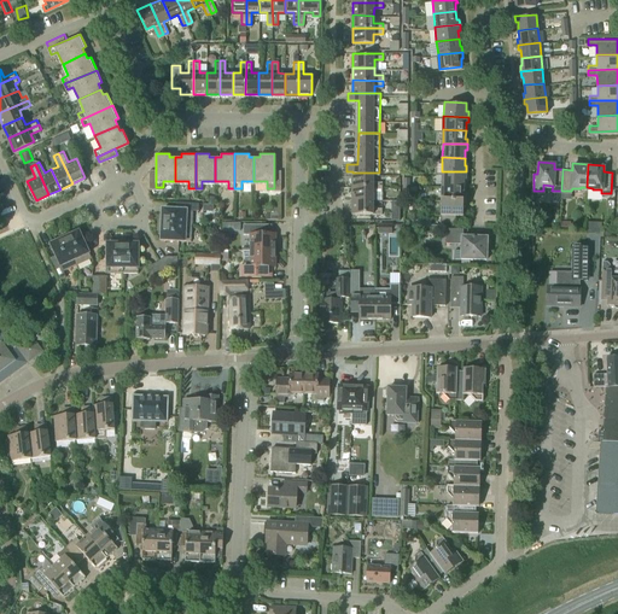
[(466,171),(442,171),(442,185),(464,186),(464,177),(466,177),(466,171)]
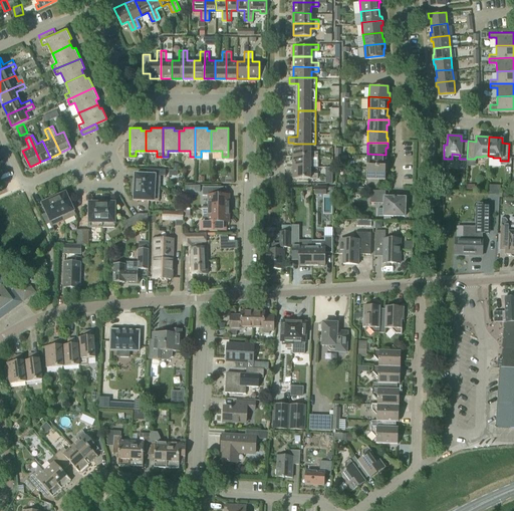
[(293,144),(293,154),(318,154),(318,150),(310,150),(310,144),(293,144)]
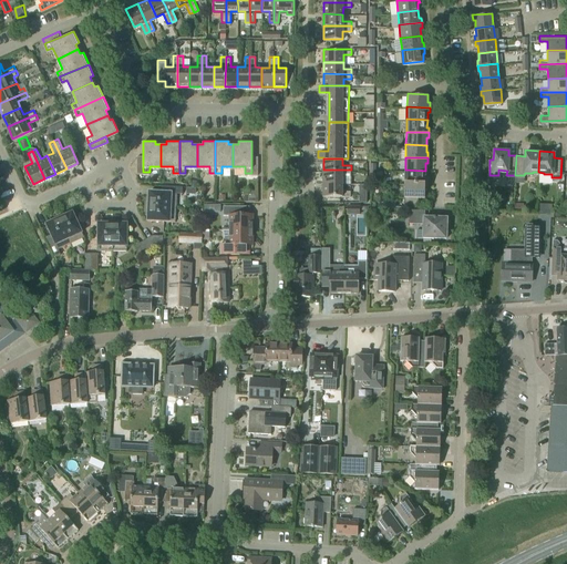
[(323,170),(322,182),(342,182),(342,175),(351,175),(351,170),(323,170)]
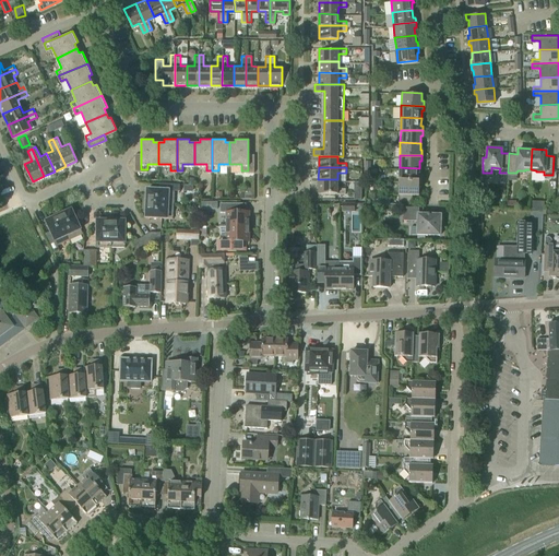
[(400,167),(399,179),(421,180),(421,175),(419,175),(419,168),(400,167)]
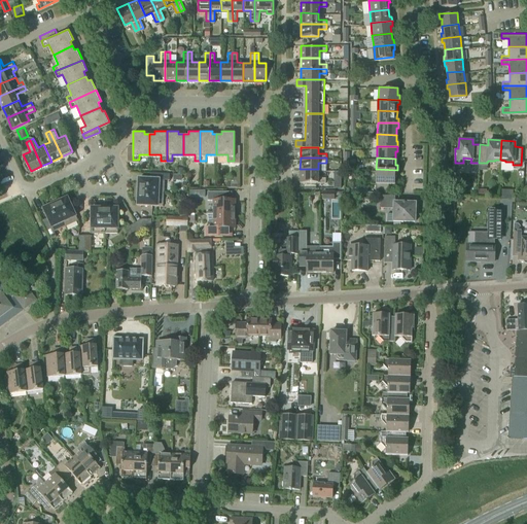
[(318,169),(300,169),(300,180),(326,180),(326,176),(318,175),(318,169)]
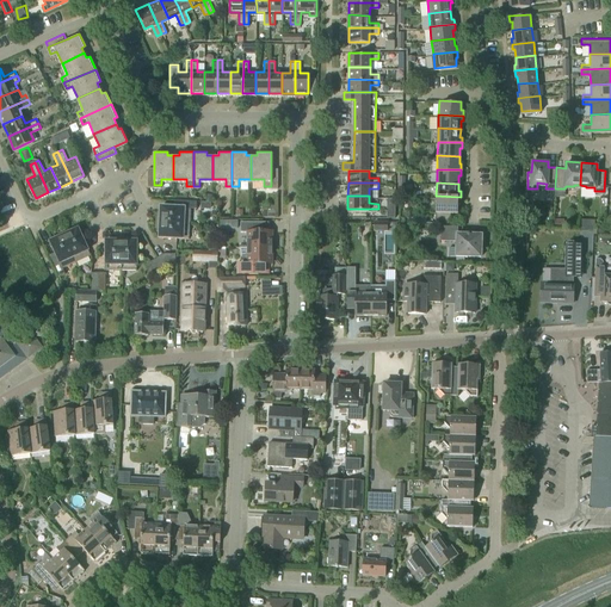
[(461,197),(436,196),(436,217),(450,218),(451,211),(458,211),(458,203),(461,203),(461,197)]
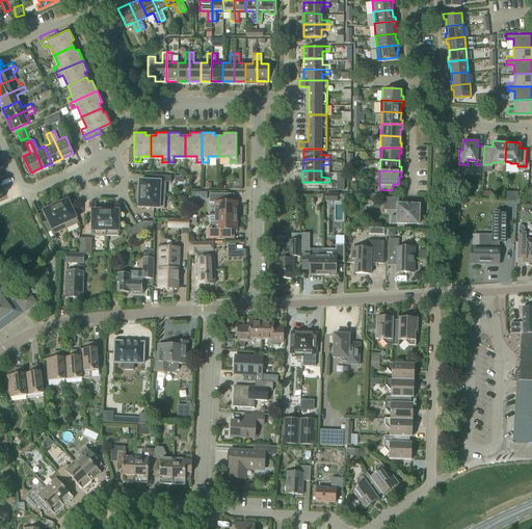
[(136,190),(136,191),(165,192),(165,179),(171,180),(171,173),(154,173),(154,179),(139,178),(139,183),(138,183),(136,189),(136,190)]
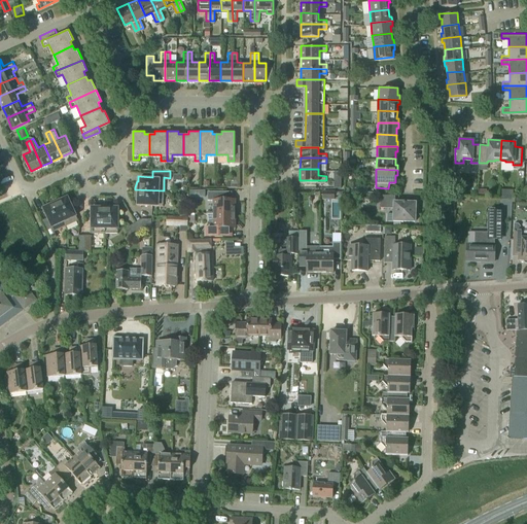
[(225,179),(225,185),(237,185),(236,175),(231,175),(231,179),(225,179)]
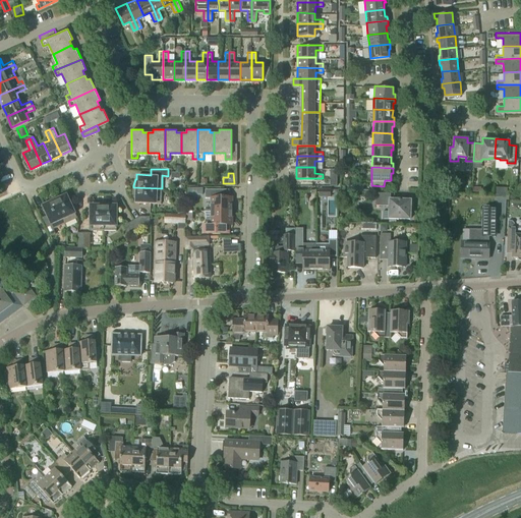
[(162,188),(133,187),(133,189),(134,195),(135,195),(135,200),(161,202),(162,188)]
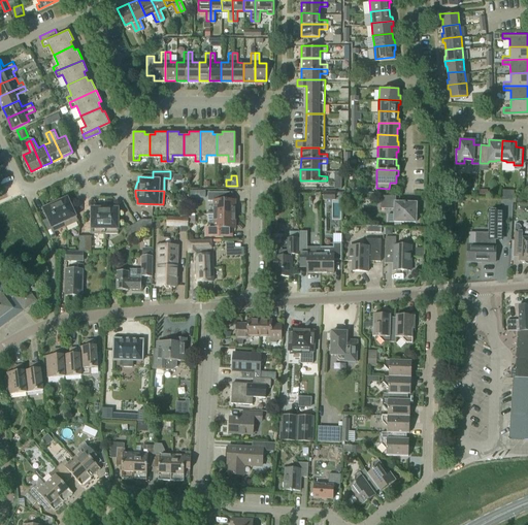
[(323,198),(335,198),(335,194),(335,190),(323,190),(323,198)]
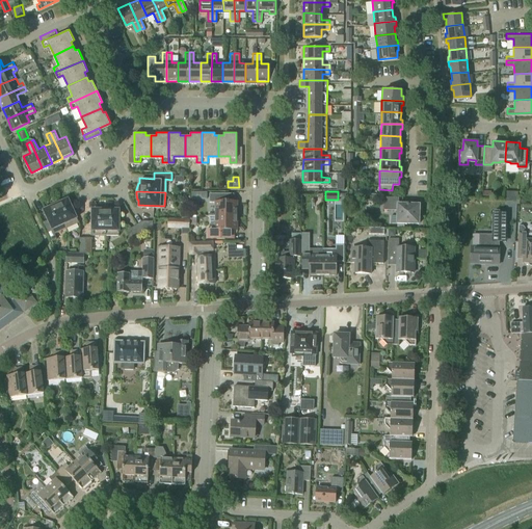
[(215,200),(215,213),(236,213),(237,200),(224,200),(224,193),(209,193),(209,200),(215,200)]
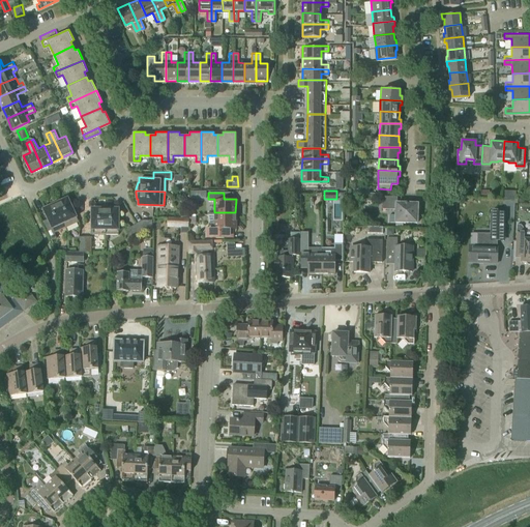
[(417,213),(418,210),(417,210),(417,202),(396,202),(396,196),(383,195),(382,207),(395,207),(395,209),(395,213),(395,221),(417,222),(417,213)]
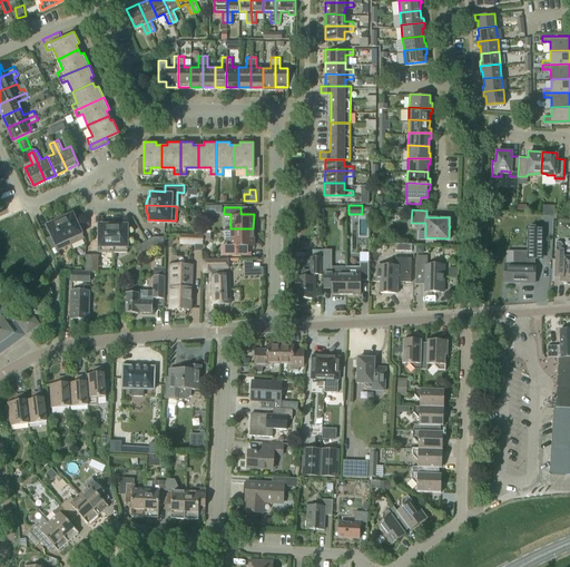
[(58,214),(71,243),(85,236),(72,212),(68,214),(67,213),(60,214),(58,214)]
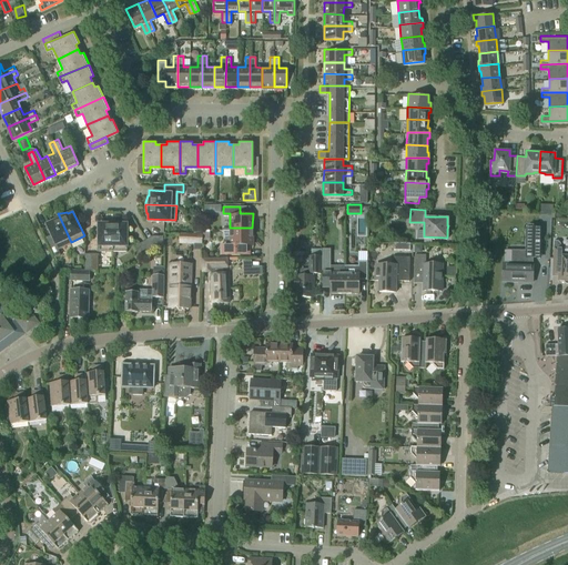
[(71,242),(58,213),(58,214),(57,215),(51,219),(51,220),(47,222),(52,236),(47,239),(54,255),(61,253),(58,248),(71,242)]
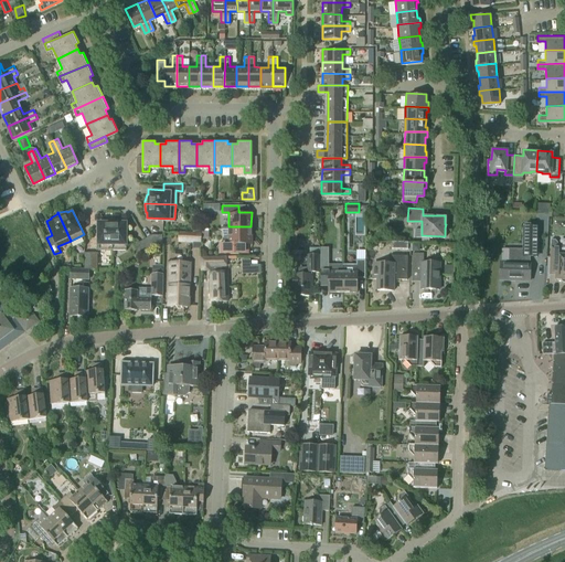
[(113,247),(113,218),(109,218),(104,220),(104,221),(98,221),(98,248),(113,247)]
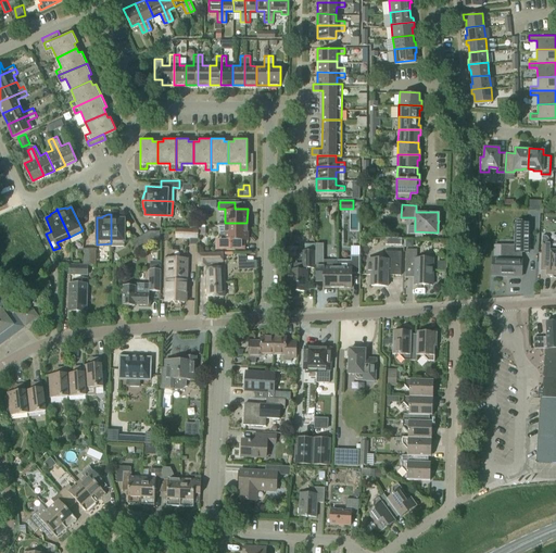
[(111,214),(111,243),(124,243),(124,217),(118,217),(118,216),(113,214),(111,214)]
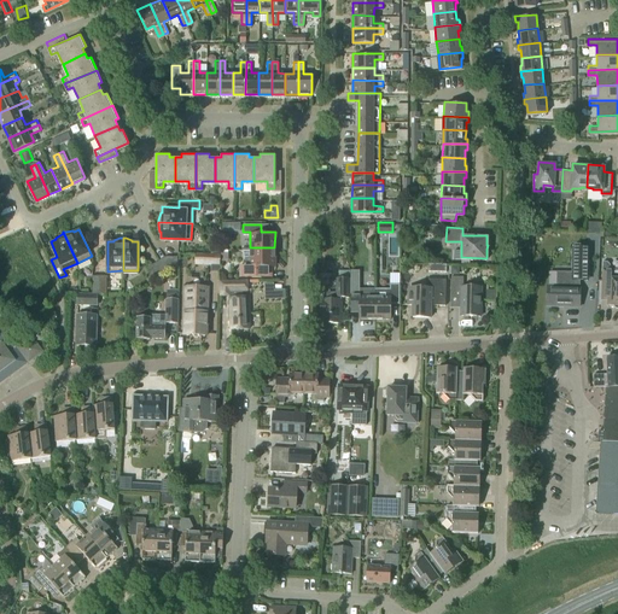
[(573,270),(573,278),(579,278),(587,278),(588,245),(575,245),(573,270)]
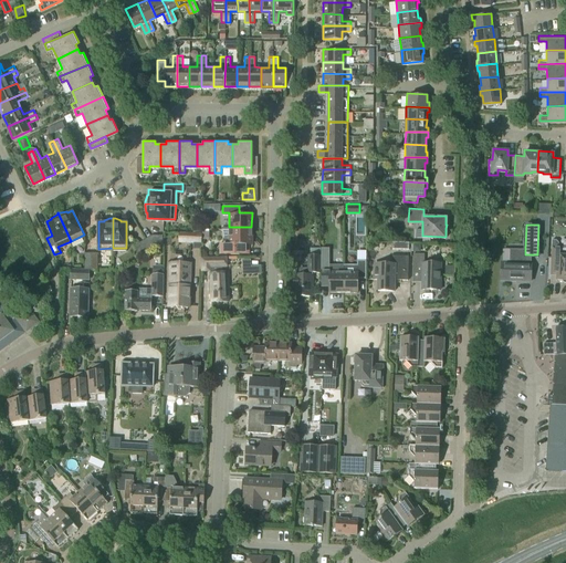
[(221,241),(220,246),(223,251),(239,251),(239,249),(243,249),(243,250),(243,251),(244,251),(248,251),(249,242),(251,242),(251,227),(229,227),(223,227),(223,230),(224,236),(223,236),(221,241)]
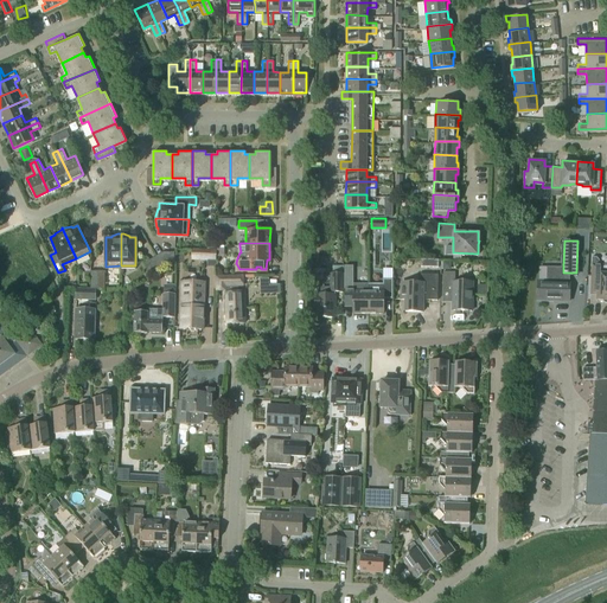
[(199,245),(198,257),(216,258),(217,247),(199,245)]
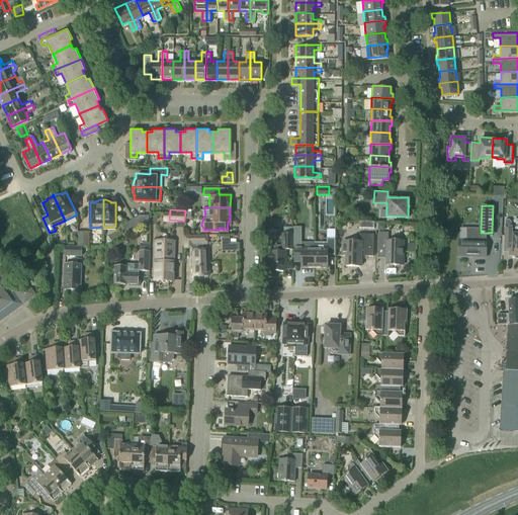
[(139,213),(134,217),(140,227),(149,221),(149,213),(139,213)]
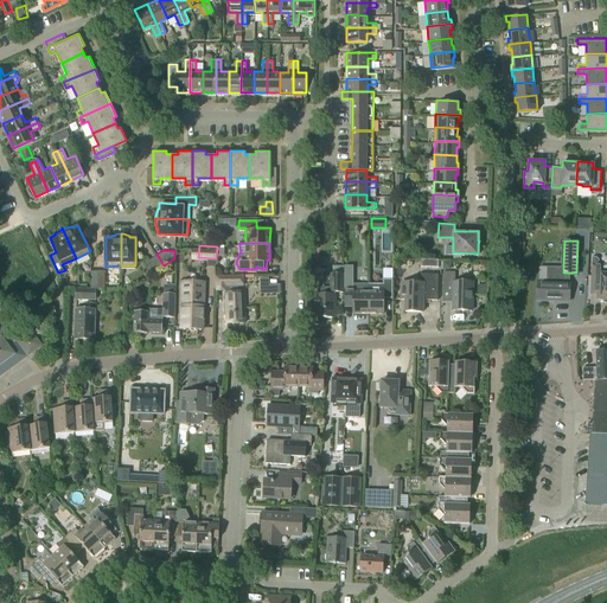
[(164,265),(157,254),(145,261),(152,273),(164,265)]
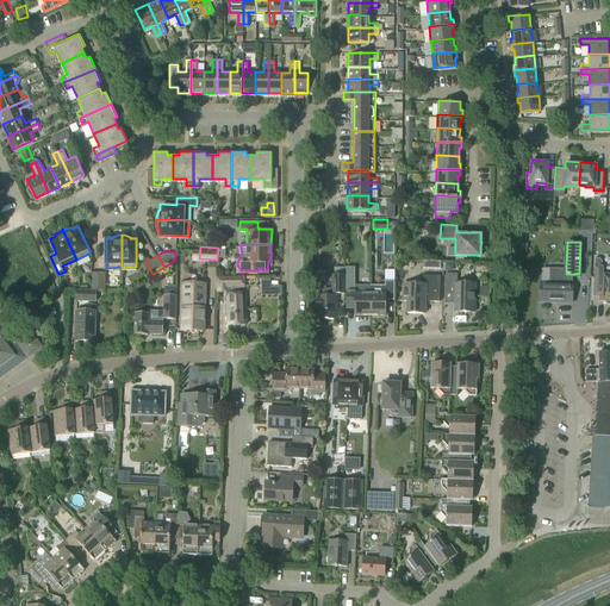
[(609,262),(602,263),(602,258),(599,256),(595,256),(593,288),(593,294),(601,294),(601,299),(605,299),(608,301),(609,301),(609,262)]
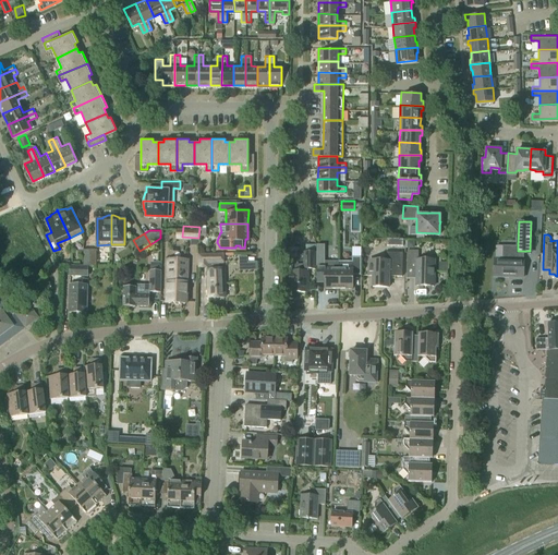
[(295,263),(295,268),(291,268),(291,290),(306,290),(306,278),(308,278),(308,266),(316,266),(316,243),(306,243),(306,250),(303,250),(303,263),(295,263)]
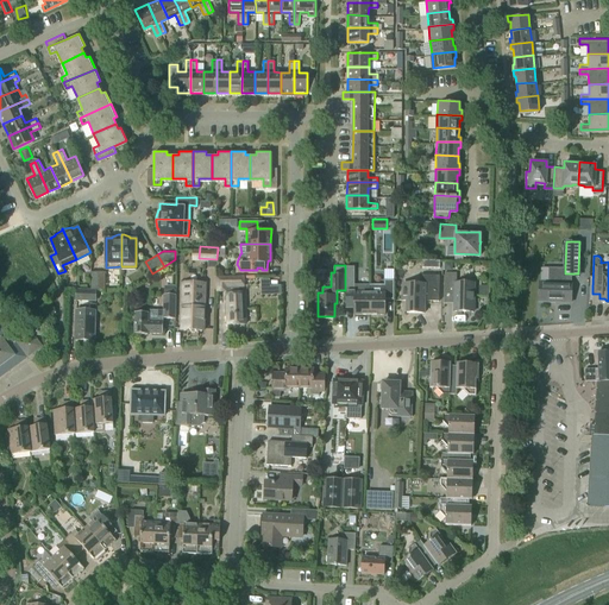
[(347,297),(347,304),(355,306),(355,313),(370,313),(370,291),(370,283),(360,283),(356,283),(356,265),(347,265),(347,273),(347,283),(347,297)]
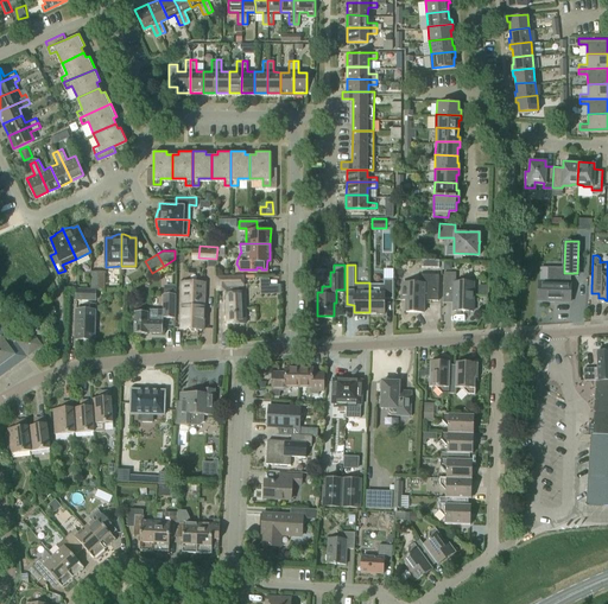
[(539,279),(538,298),(570,299),(570,273),(564,273),(564,266),(549,266),(549,279),(539,279)]
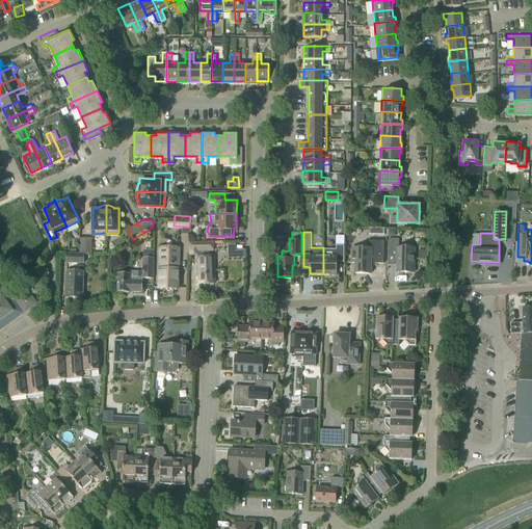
[(414,270),(414,245),(398,245),(399,237),(389,236),(388,260),(395,260),(397,262),(397,270),(414,270)]
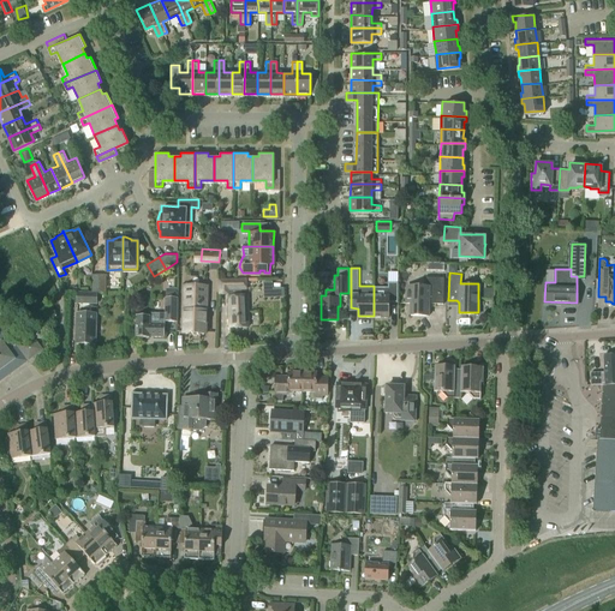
[(443,303),(443,276),(425,275),(425,285),(406,285),(406,301),(411,301),(411,313),(429,315),(429,301),(443,303)]
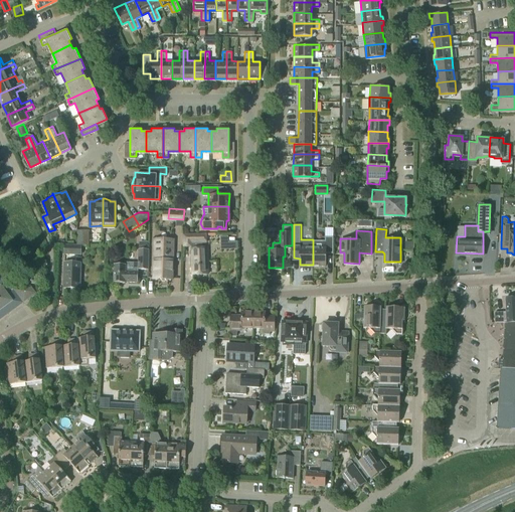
[(183,245),(192,245),(192,243),(192,242),(208,241),(208,231),(183,232),(183,245)]
